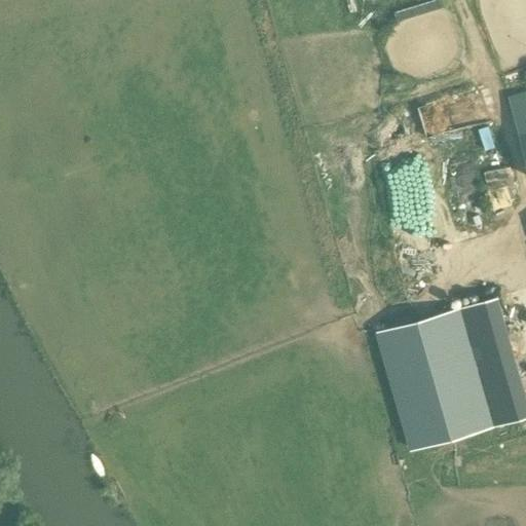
[(525,90),(510,96),(517,125),(525,161),(525,90)]
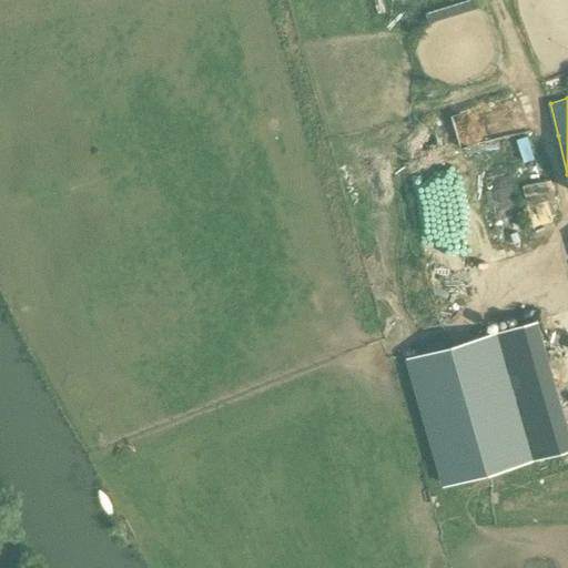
[(526,183),(534,220),(550,216),(548,203),(558,201),(553,178),(526,183)]
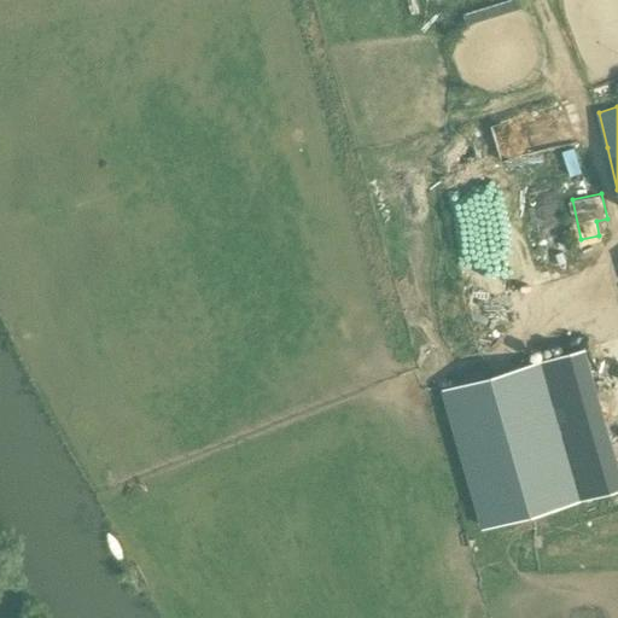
[(536,202),(536,217),(555,216),(554,200),(536,202)]
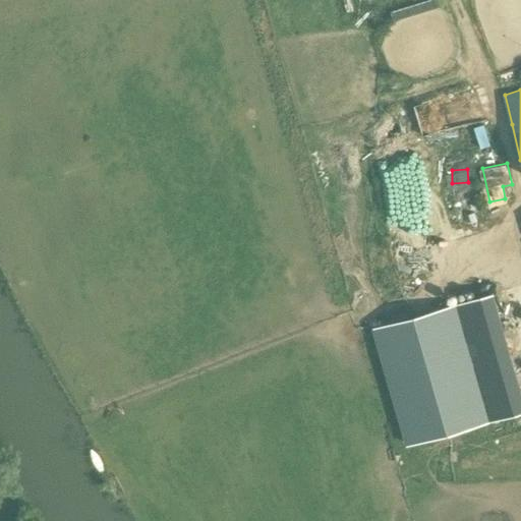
[(417,212),(391,214),(392,234),(408,233),(407,219),(418,219),(417,212)]
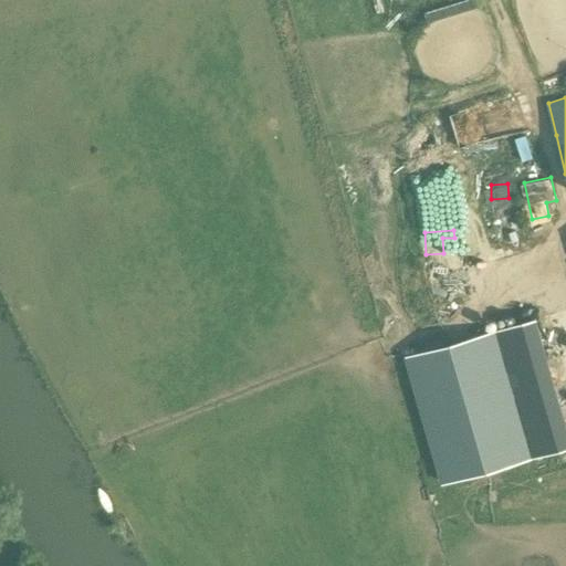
[(495,332),(405,357),(441,484),(532,459),(495,332)]
